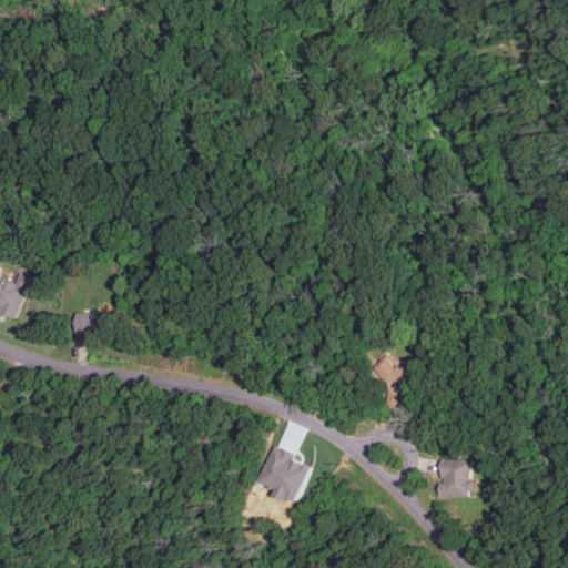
[(19,282),(0,274),(0,311),(20,318),(36,276),(23,272),(19,282)]
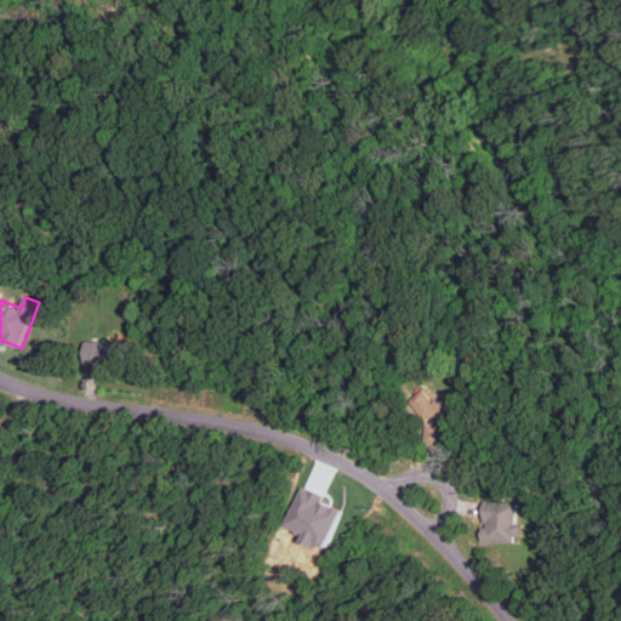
[(85,366),(127,368),(129,342),(85,341),(85,366)]
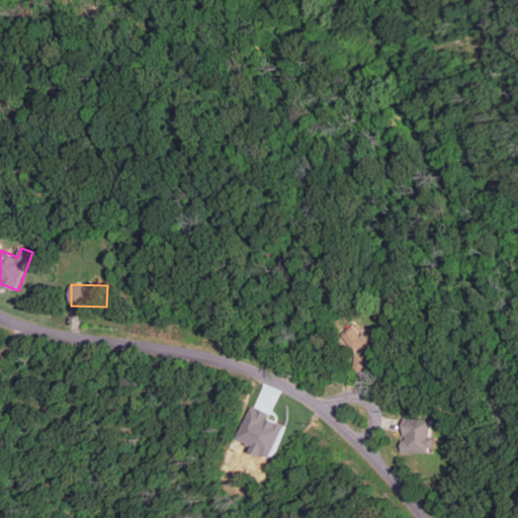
[(373,373),(383,337),(348,328),(343,344),(357,348),(352,367),(373,373)]
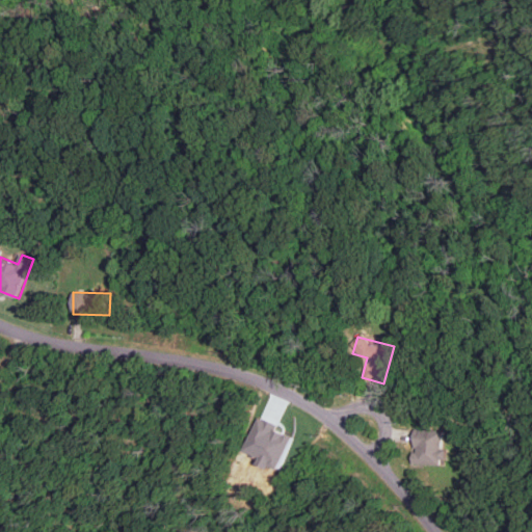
[(261,462),(282,471),(295,436),(281,430),(283,425),(259,417),(246,450),(263,456),(261,462)]
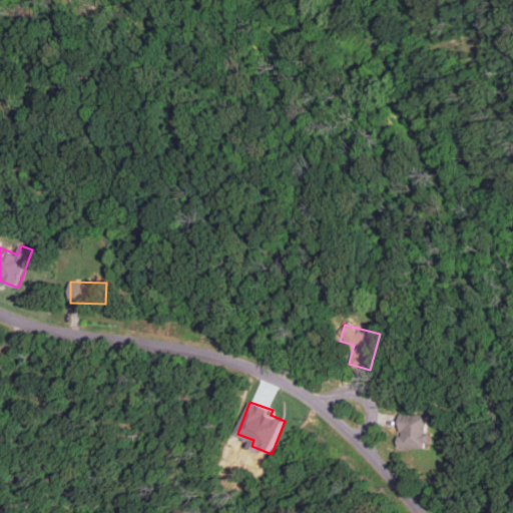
[(399,447),(430,449),(431,433),(428,433),(429,415),(402,413),(401,436),(399,436),(399,447)]
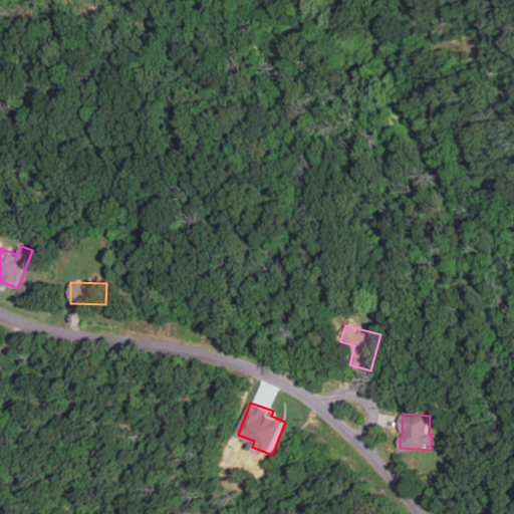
All buildings are outlined.
